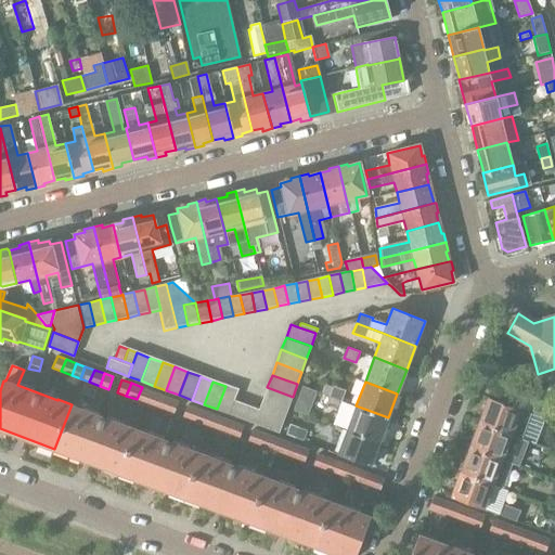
[(92,398),(97,388),(85,384),(81,394),(92,398)]
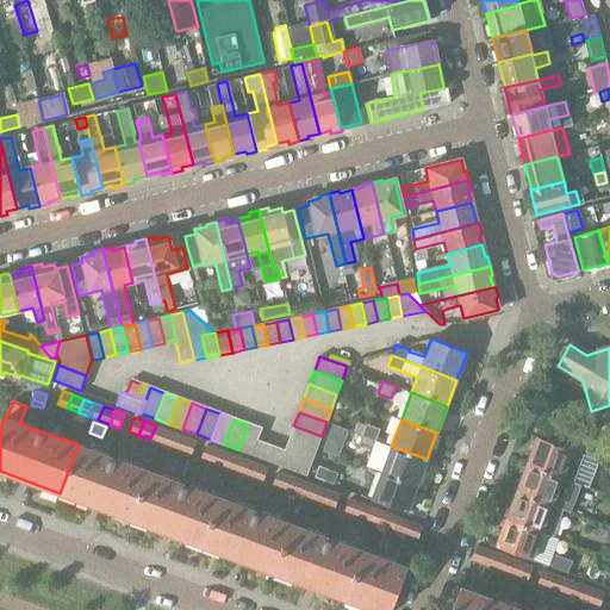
[(353,433),(362,436),(375,441),(380,429),(366,424),(366,425),(356,422),(353,433)]
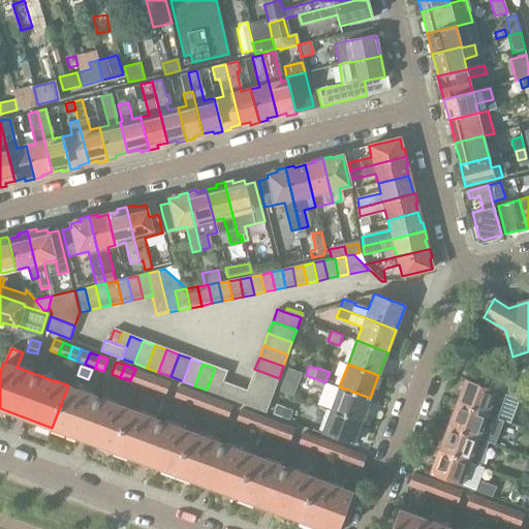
[(218,395),(223,382),(226,372),(215,368),(207,390),(218,395)]
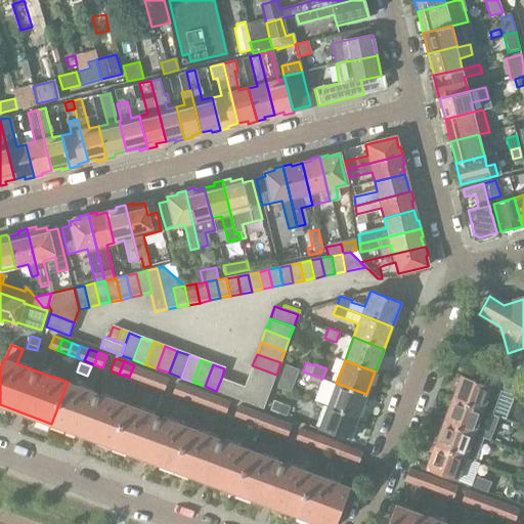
[(129,377),(137,380),(142,368),(134,365),(129,377)]
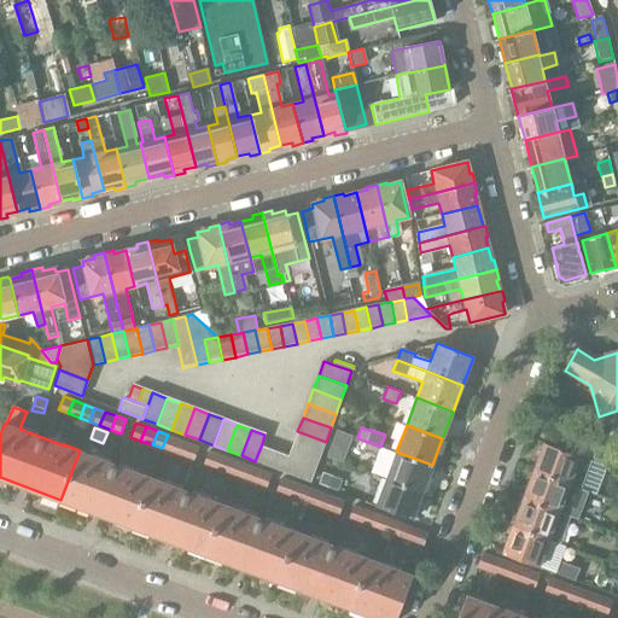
[(292,445),(320,456),(326,442),(297,431),(292,445)]
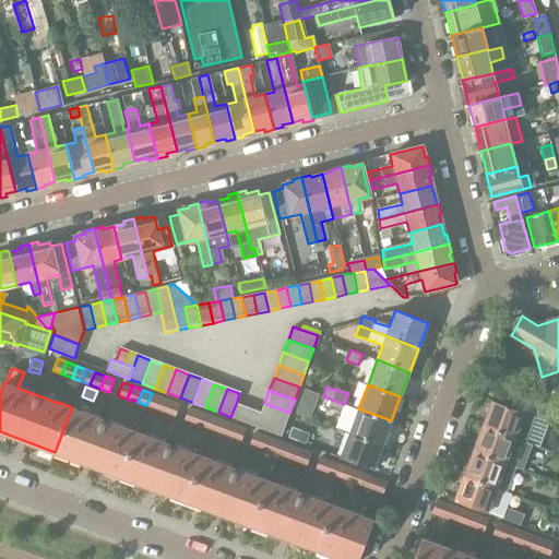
[(155,408),(161,396),(152,393),(146,405),(155,408)]
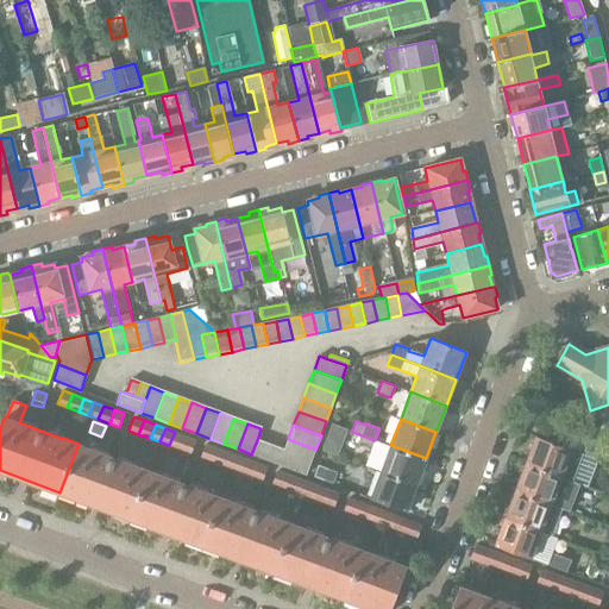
[(181,450),(187,437),(175,432),(169,445),(181,450)]
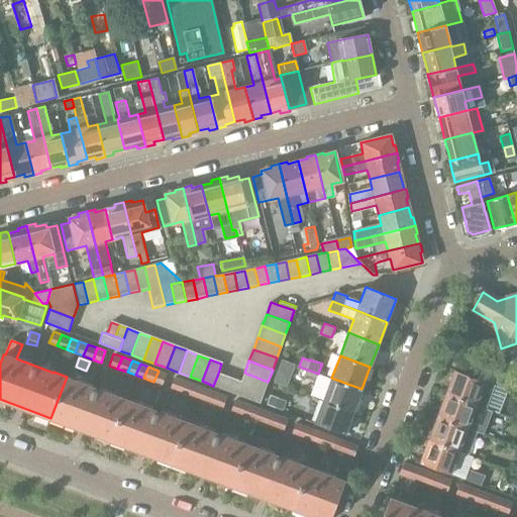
[(318,374),(307,370),(303,378),(315,383),(318,374)]
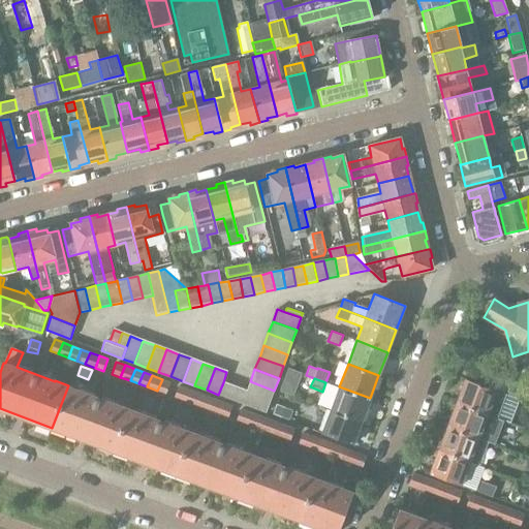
[(456,403),(486,414),(491,415),(495,405),(490,403),(495,390),(465,378),(456,403)]
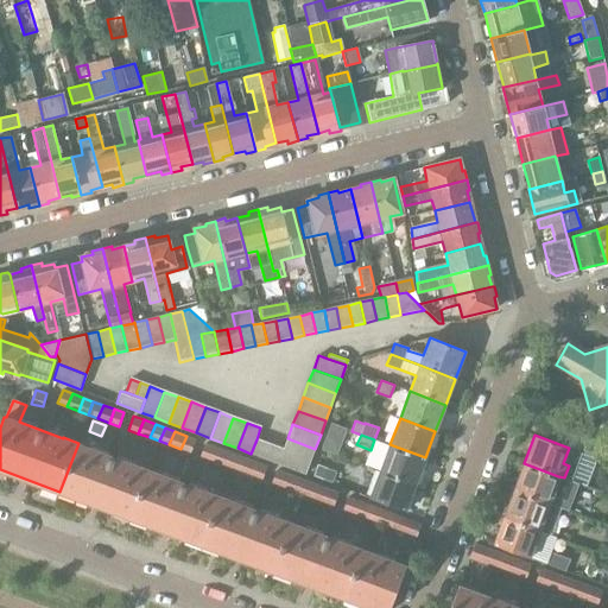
[(181,449),(190,453),(196,439),(187,436),(181,449)]
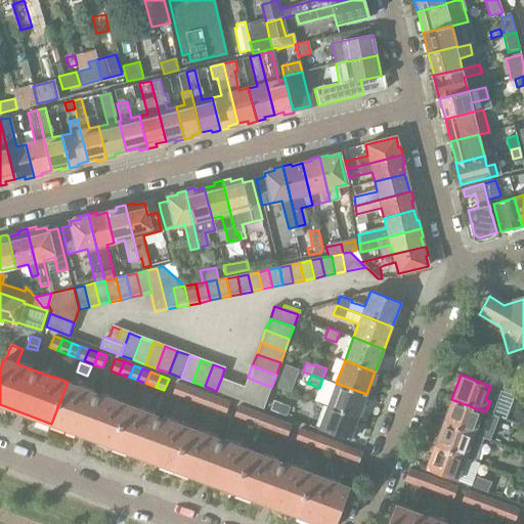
[(248,378),(245,387),(239,399),(264,408),(271,387),(248,378)]
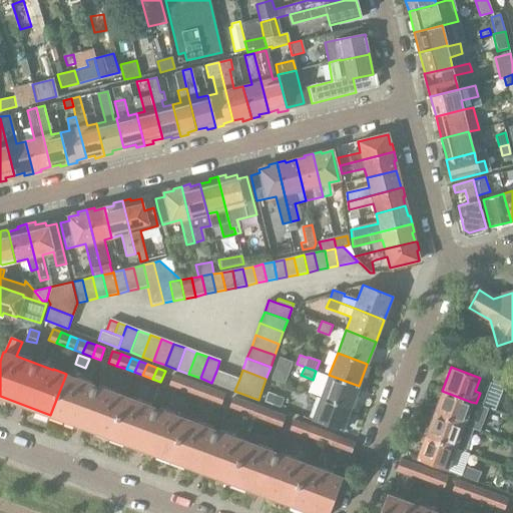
[(129,381),(132,374),(122,371),(120,377),(129,381)]
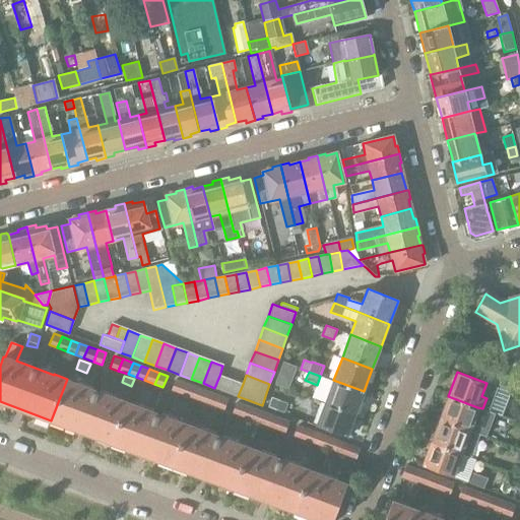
[(231,380),(219,376),(214,388),(226,392),(231,380)]
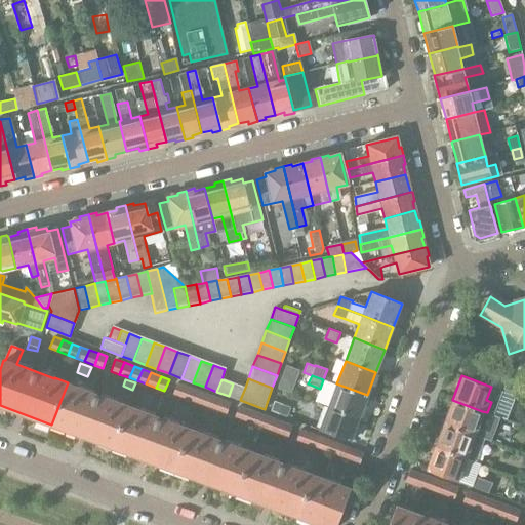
[(293,385),(281,380),(278,389),(289,393),(293,385)]
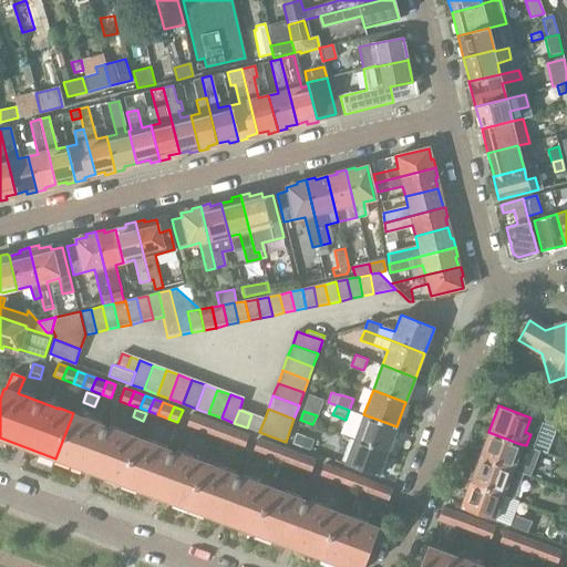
[(85,418),(73,413),(55,459),(122,483),(140,437),(125,432),(125,433),(101,424),(84,419),(85,418)]
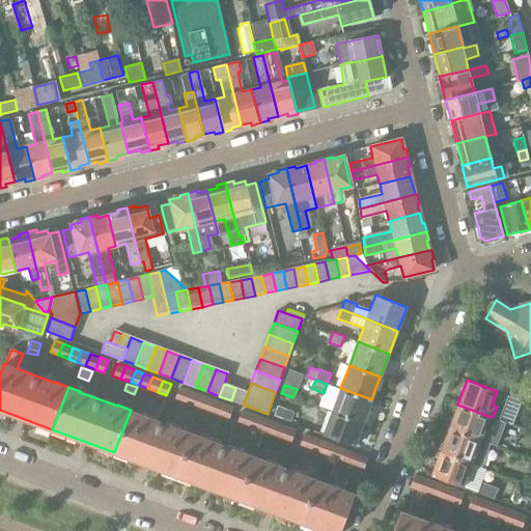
[(188,390),(179,387),(175,398),(184,401),(188,390)]
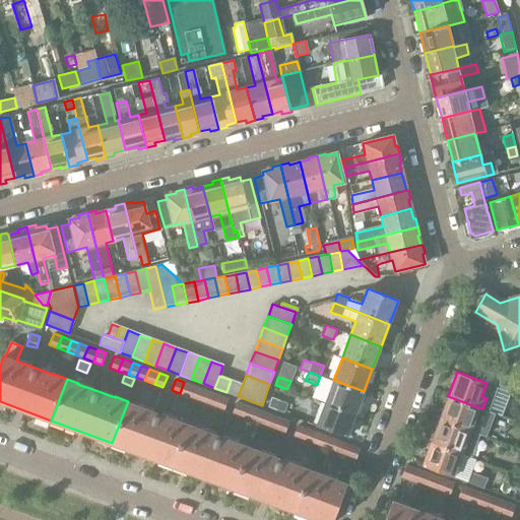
[(231,380),(226,392),(238,396),(243,384),(231,380)]
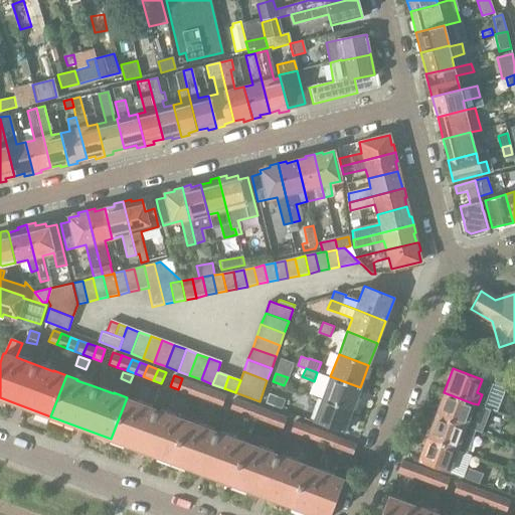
[(330,376),(322,399),(352,411),(360,387),(330,376)]
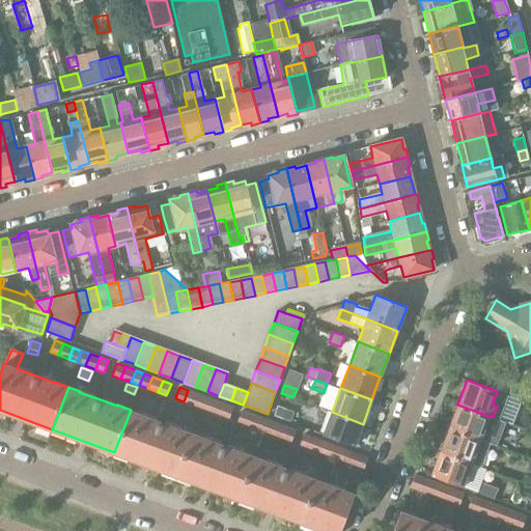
[(193,406),(197,394),(188,390),(184,401),(193,406)]
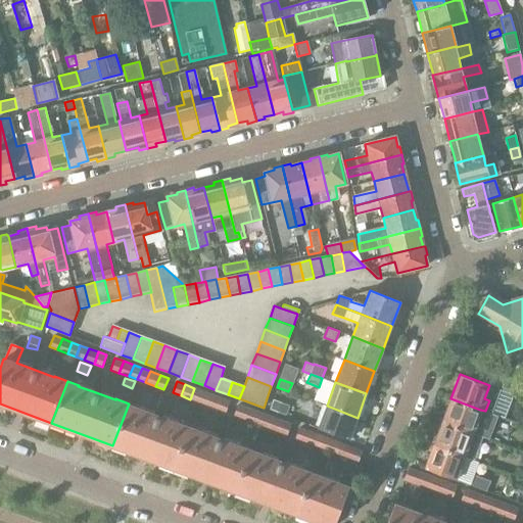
[(190,399),(198,402),(202,391),(194,388),(190,399)]
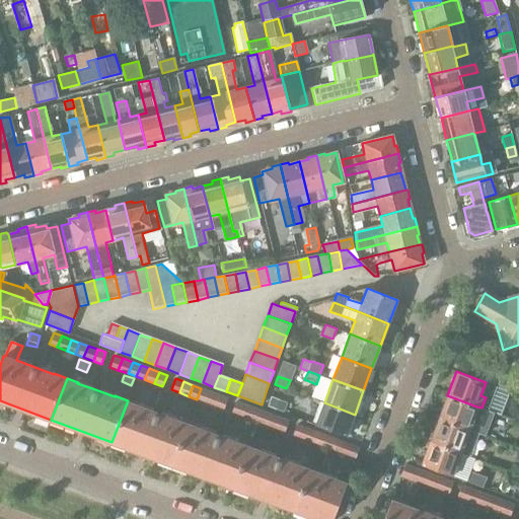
[(205,402),(210,391),(201,388),(197,399),(205,402)]
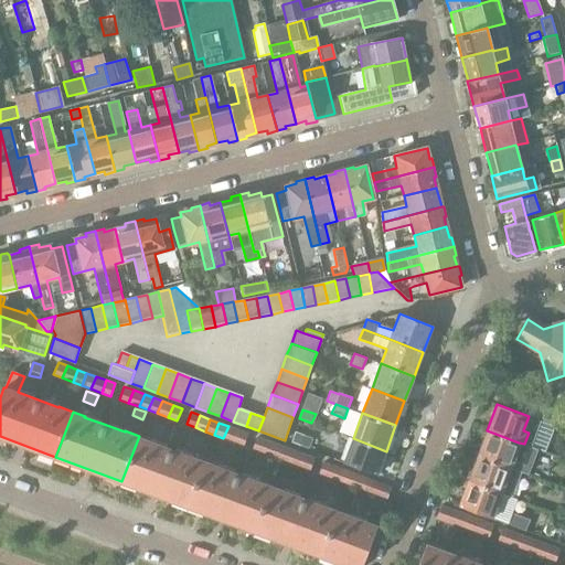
[(234,441),(238,429),(228,426),(223,438),(234,441)]
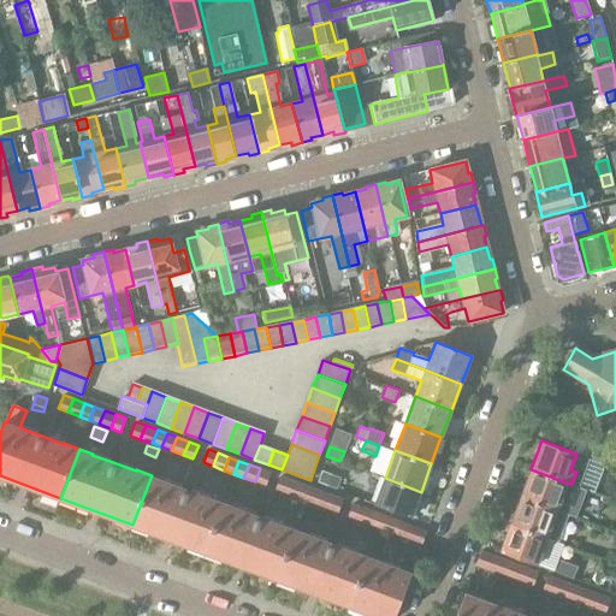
[(255,481),(265,485),(270,472),(260,468),(255,481)]
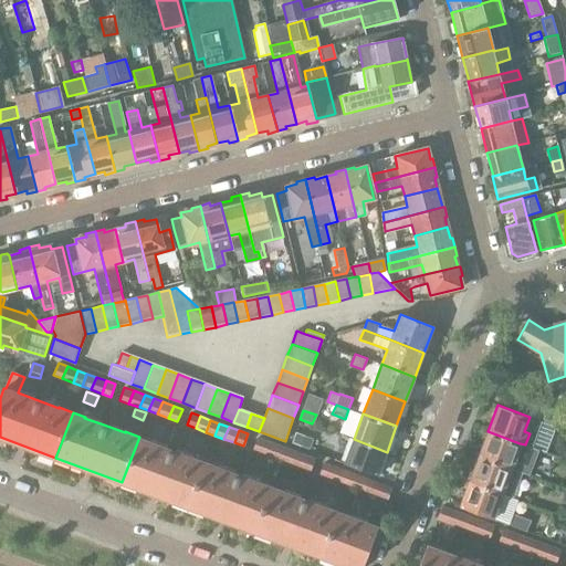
[(515,457),(520,443),(488,431),(479,457),(515,471),(521,458),(515,457)]
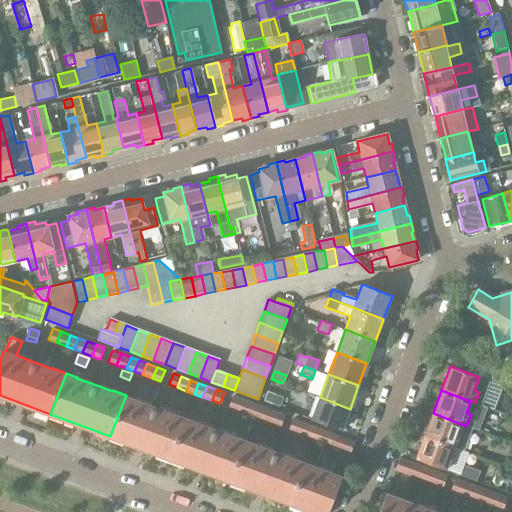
[(279,406),(282,397),(268,391),(264,400),(279,406)]
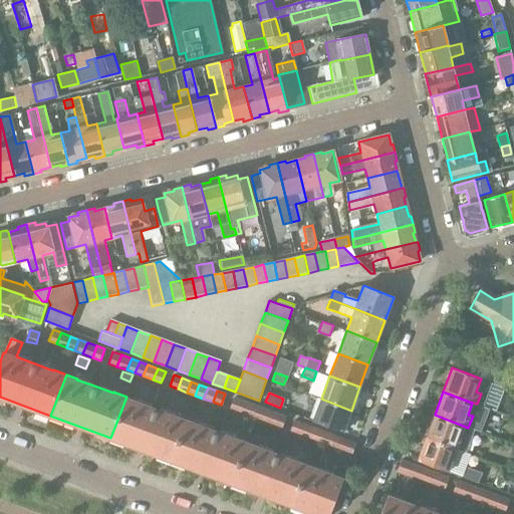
[(110,438),(171,461),(187,420),(174,415),(174,416),(138,402),(138,401),(126,397),(110,438)]
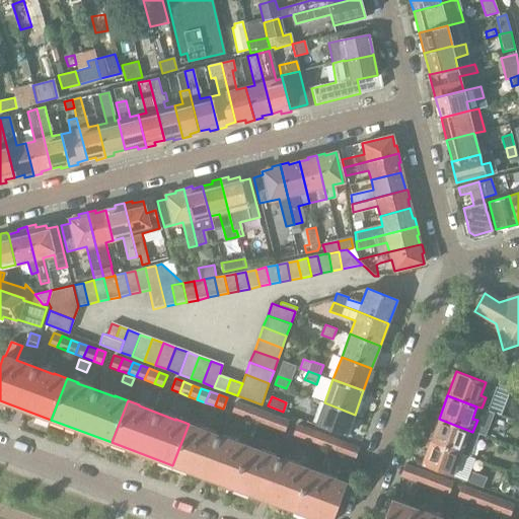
[(244,403),(236,400),(232,413),(240,416),(244,403)]
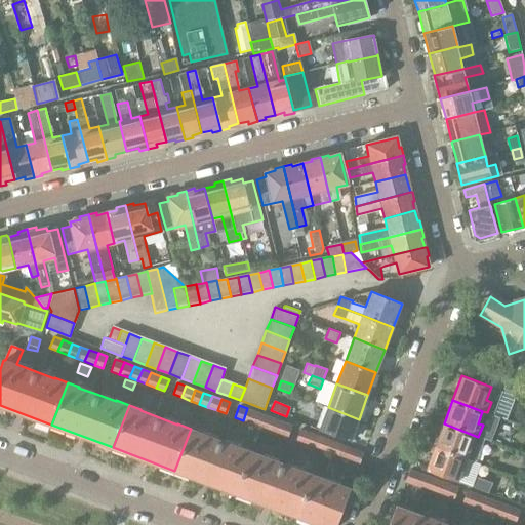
[(359,419),(328,407),(320,430),(351,441),(359,419)]
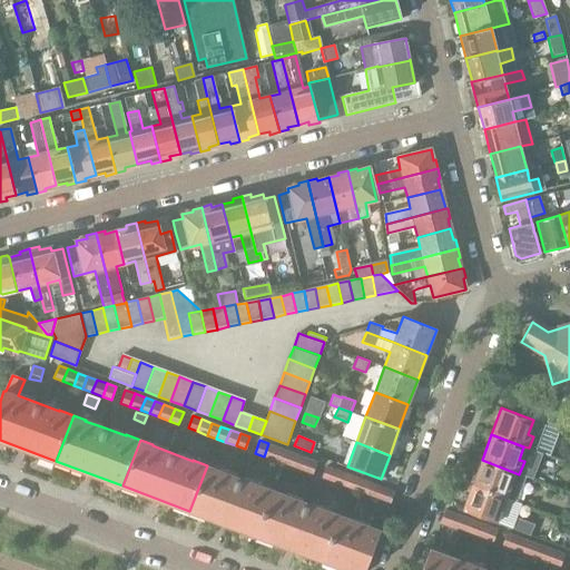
[(274,460),(279,448),(268,443),(264,457),(274,460)]
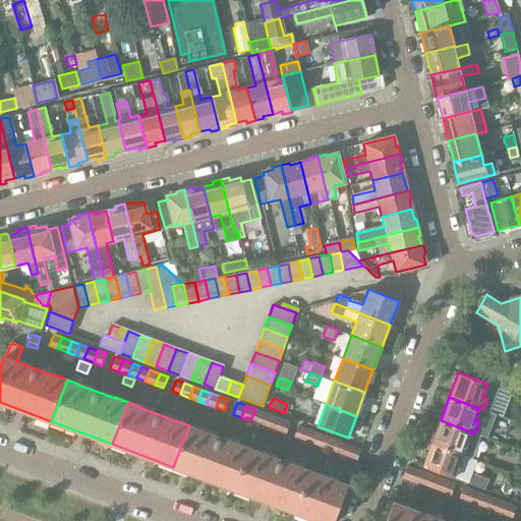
[(250,420),(258,423),(264,412),(255,409),(250,420)]
